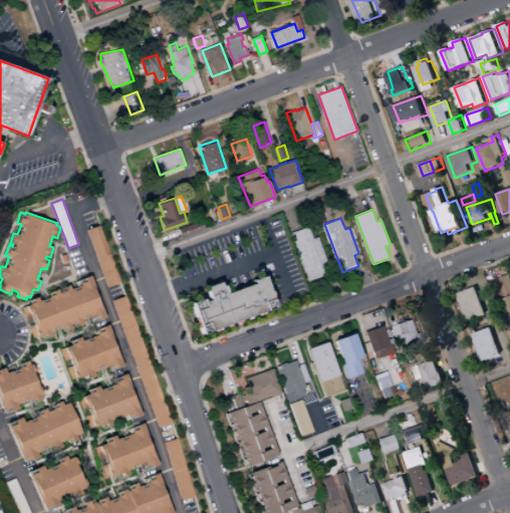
[(88,229),(101,224),(122,282),(109,287),(88,229)]
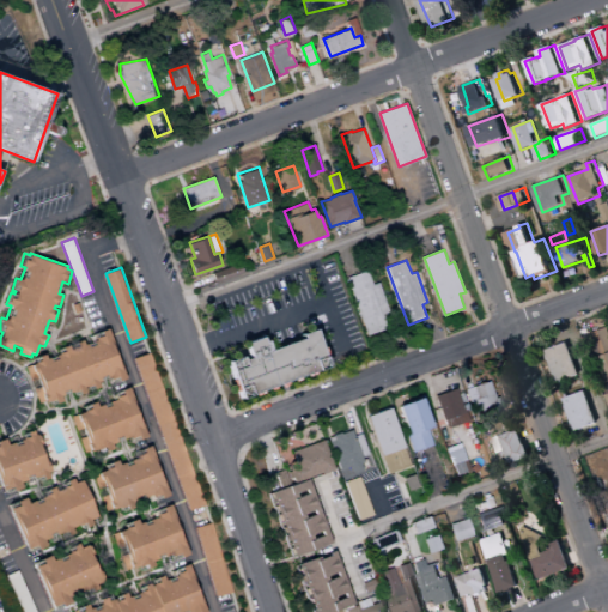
[(243,267),(244,273),(217,283),(214,278),(243,267)]
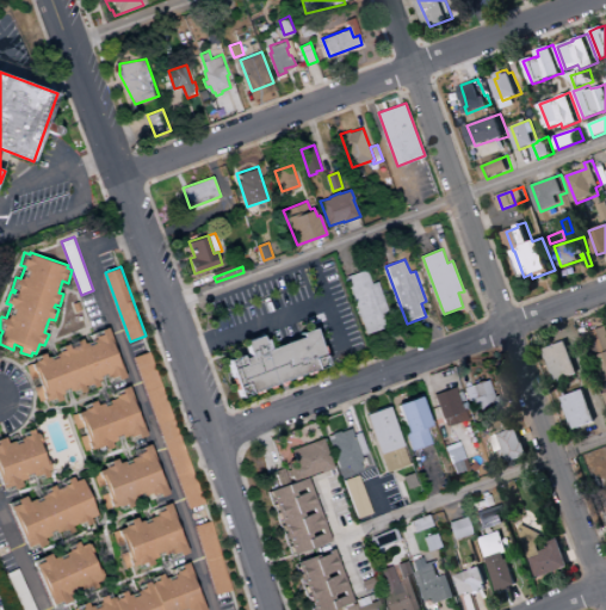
[(348,276),(368,269),(373,283),(378,281),(389,310),(384,313),(389,327),(370,334),(348,276)]
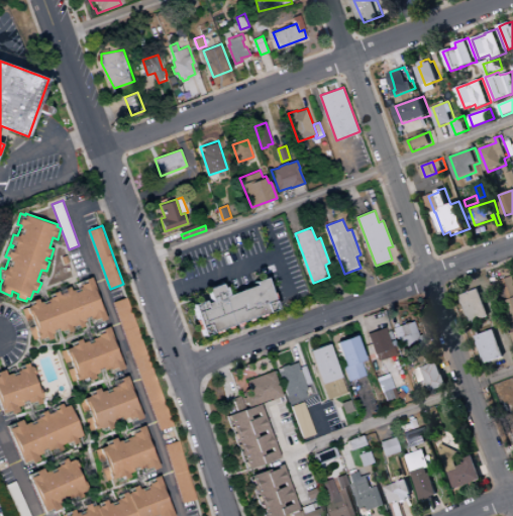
[(23,308),(29,306),(27,302),(37,298),(39,302),(49,298),(47,294),(70,286),(72,290),(82,286),(80,281),(93,276),(108,319),(95,323),(93,318),(83,322),(85,326),(75,330),(73,325),(72,326),(73,331),(67,333),(66,328),(50,334),(53,338),(42,342),(40,337),(37,339),(35,333),(32,335),(29,327),(33,326),(31,319),(27,321),(23,308)]
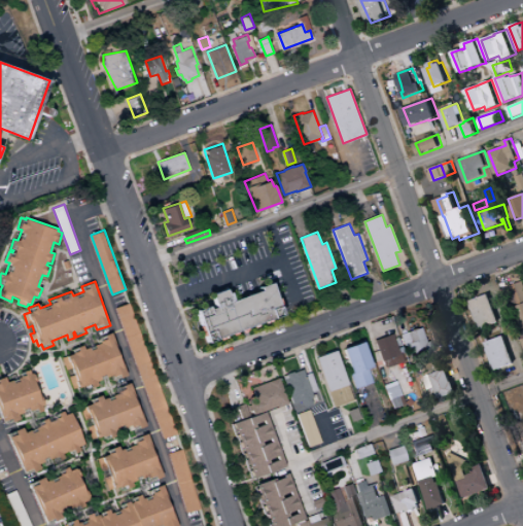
[(197,310),(208,306),(210,309),(215,307),(211,294),(227,289),(231,302),(260,290),(258,287),(271,282),(283,315),(246,328),(208,343),(197,310)]
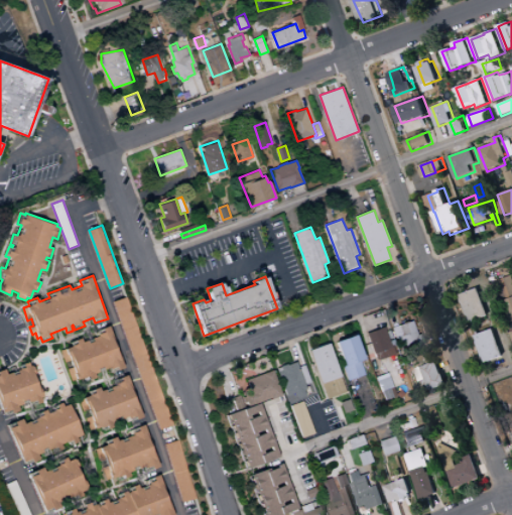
[(511,298),(506,300),(499,280),(511,276),(511,298)]
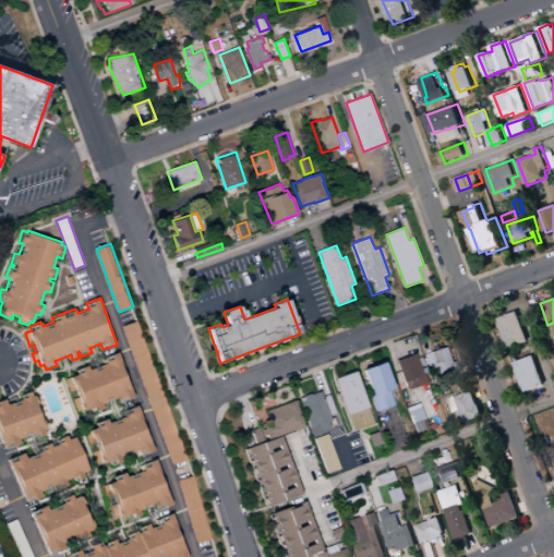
[(502,318),(521,311),(532,340),(512,348),(506,333),(502,318)]
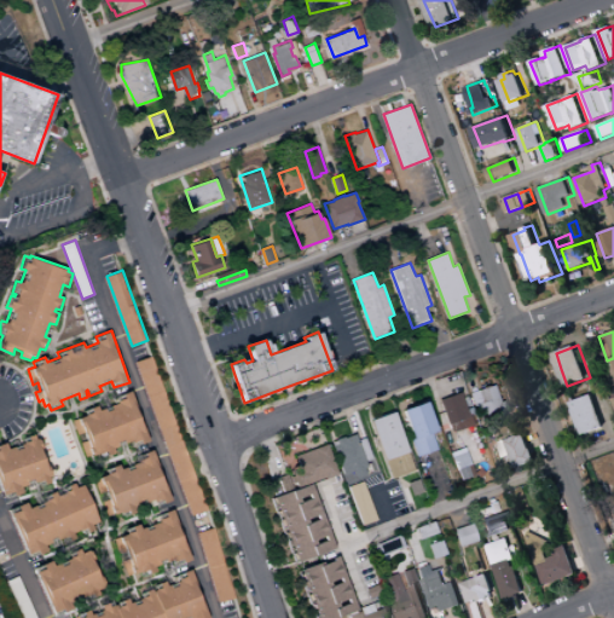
[(138,362),(154,356),(209,510),(193,515),(138,362)]
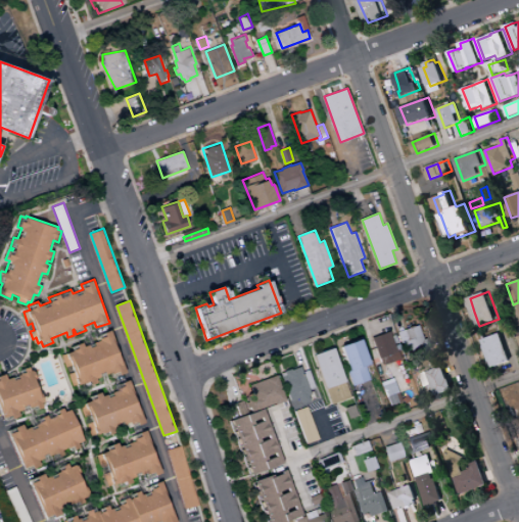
[(433,350),(432,346),(434,345),(432,340),(430,341),(429,337),(427,338),(422,325),(420,326),(419,325),(399,331),(404,343),(405,342),(408,352),(406,353),(409,363),(414,361),(413,358),(433,350)]
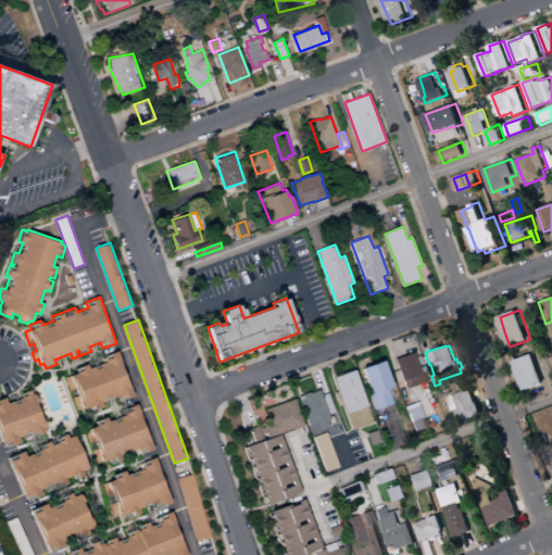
[(67,380),(71,379),(70,376),(76,373),(74,368),(87,364),(88,368),(105,362),(103,355),(118,350),(136,396),(121,402),(118,395),(100,403),(102,407),(90,412),(88,407),(78,411),(73,398),(77,395),(75,389),(71,390),(67,380)]
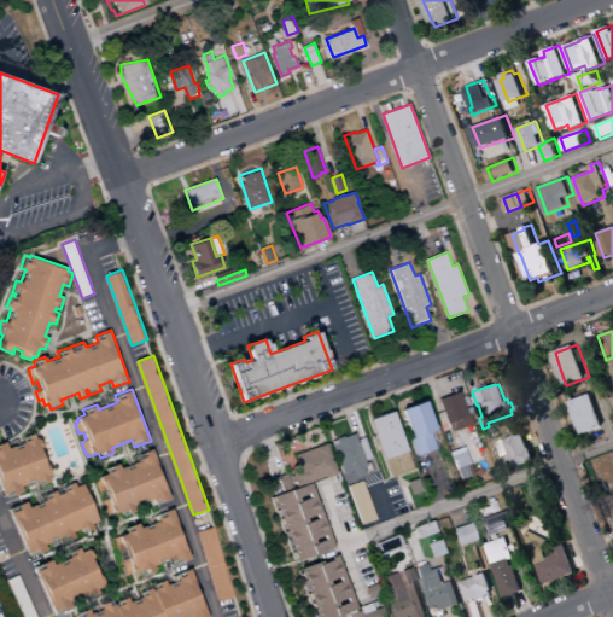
[(461,391),(466,405),(470,415),(450,423),(447,413),(441,399),(461,391)]
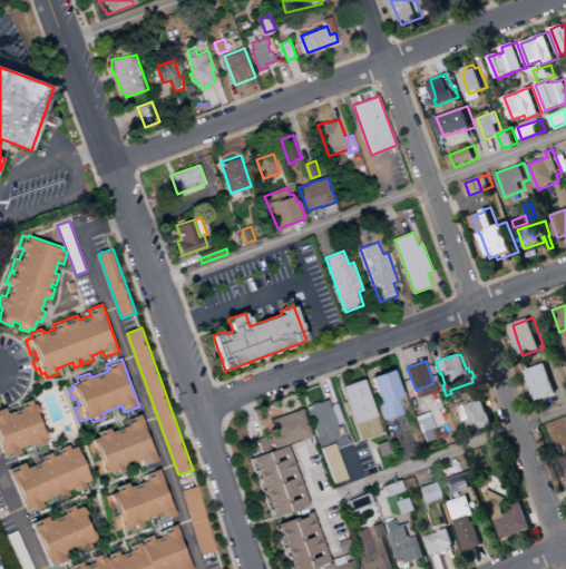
[(549,362),(560,392),(539,400),(534,384),(528,370),(549,362)]
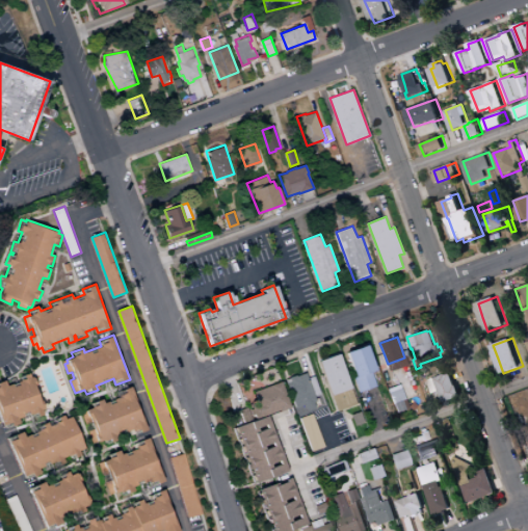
[(347,352),(367,345),(376,370),(372,372),(357,377),(355,376),(347,352)]
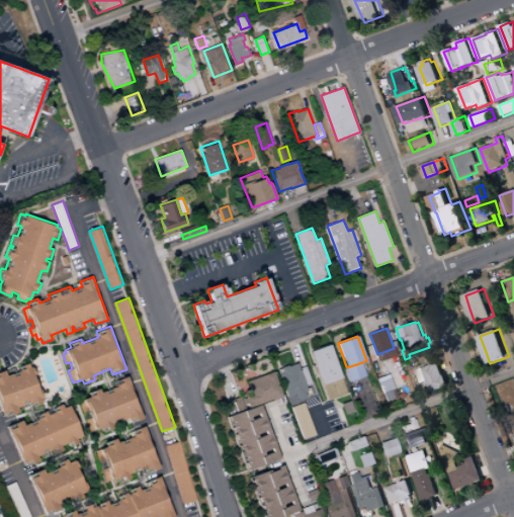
[(391,339),(396,337),(399,346),(394,348),(391,339)]
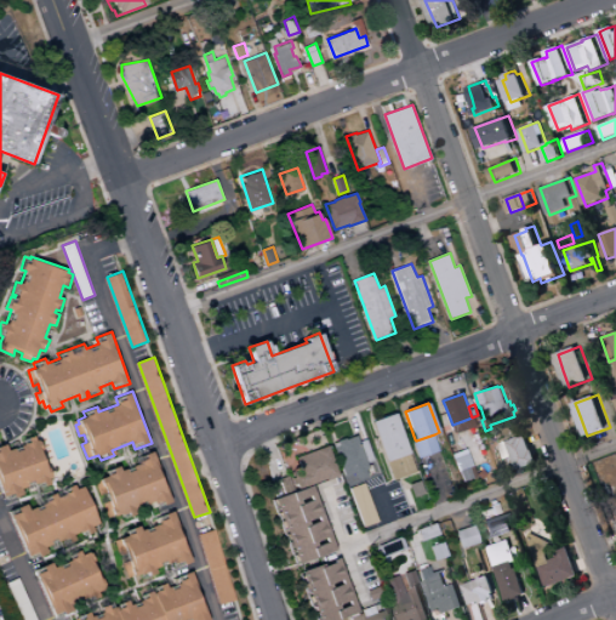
[(395,413),(417,472),(395,481),(374,421),(395,413)]
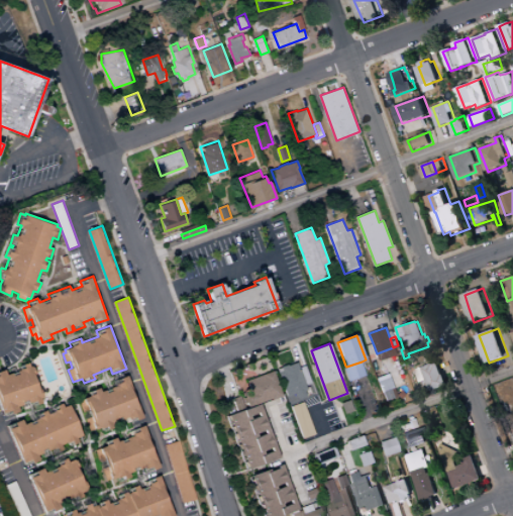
[(374,345),(368,347),(373,360),(379,358),(377,353),(374,345)]
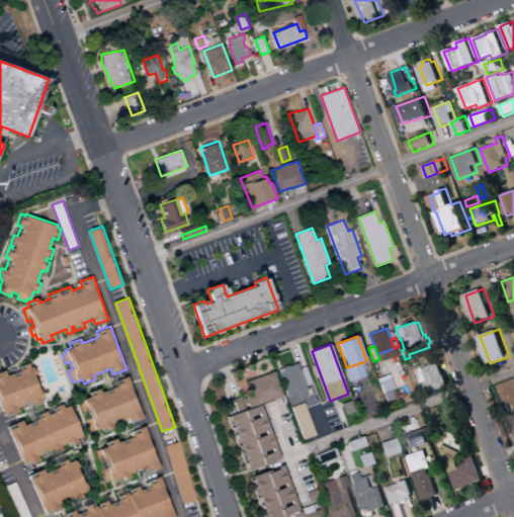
[(298,362),(307,385),(308,385),(310,384),(312,390),(306,392),(308,398),(300,401),(297,395),(288,398),(279,372),(283,371),(282,368),(282,367),(289,365),(289,366),(298,362)]
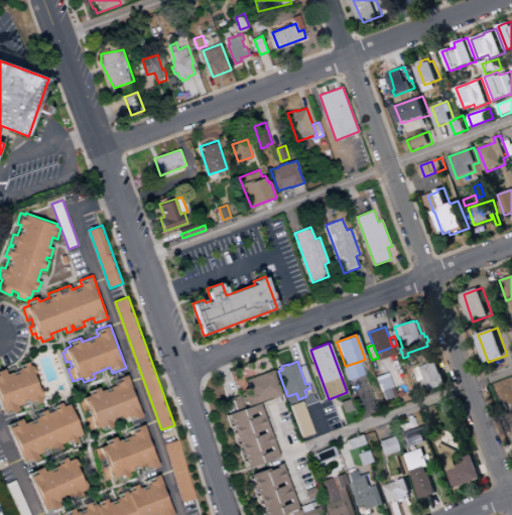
[(361,361),(366,374),(349,380),(344,365),(345,365),(346,366),(361,361)]
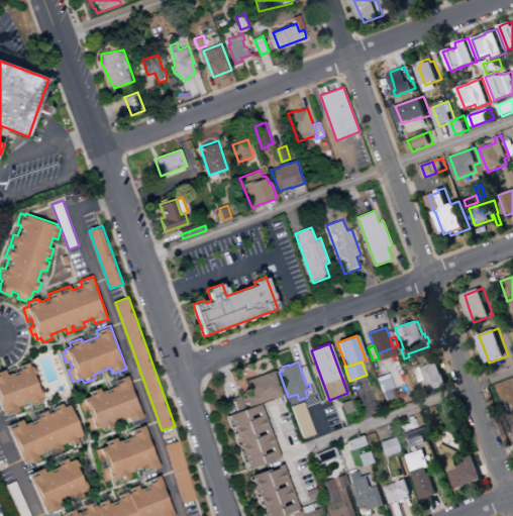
[(424,367),(440,362),(448,384),(431,390),(430,385),(424,369),(424,367)]
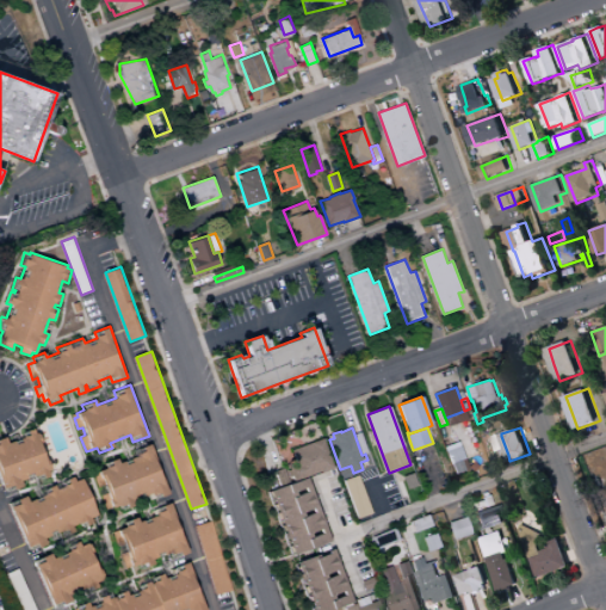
[(0,482),(0,438),(5,437),(7,443),(23,438),(20,432),(33,429),(35,433),(38,432),(42,443),(39,444),(45,461),(48,460),(51,470),(48,472),(50,476),(37,481),(35,476),(20,481),(22,487),(4,493),(0,482)]
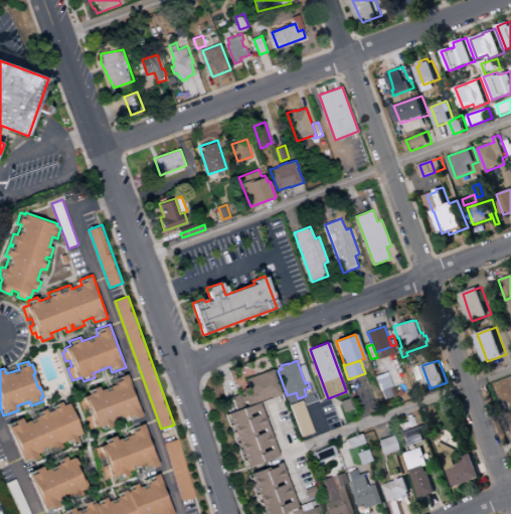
[(300,365),(305,363),(311,381),(308,382),(306,383),(300,365)]
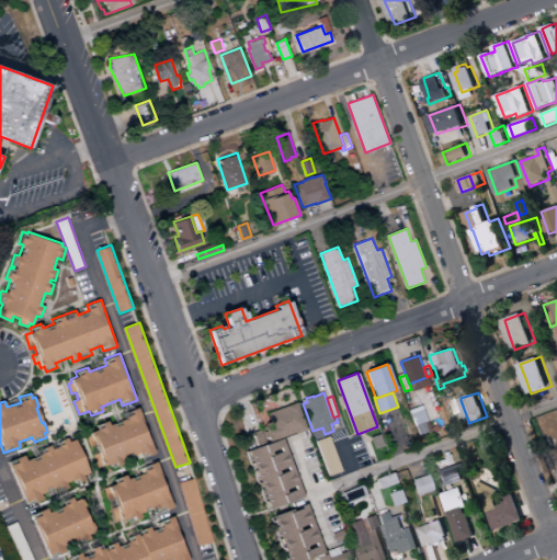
[(461,400),(456,401),(457,404),(462,418),(463,420),(467,418),(461,400)]
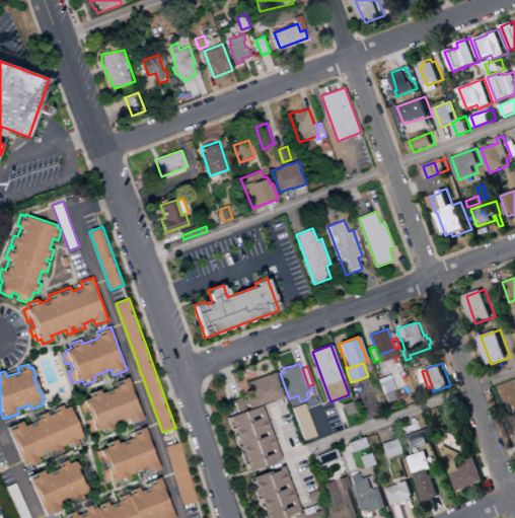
[(250,409),(284,397),(276,372),(248,381),(252,393),(245,396),(250,409)]
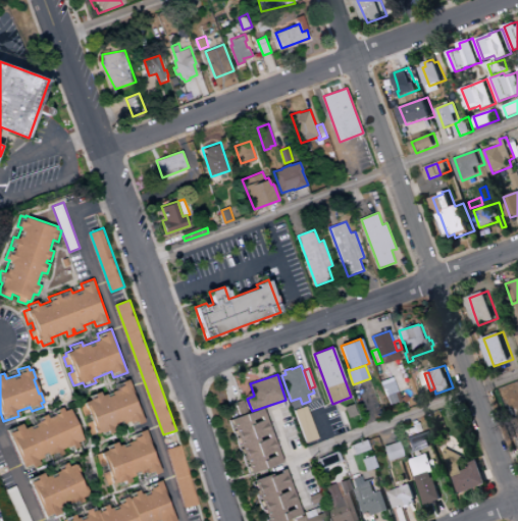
[(425,376),(419,378),(423,391),(429,388),(425,376)]
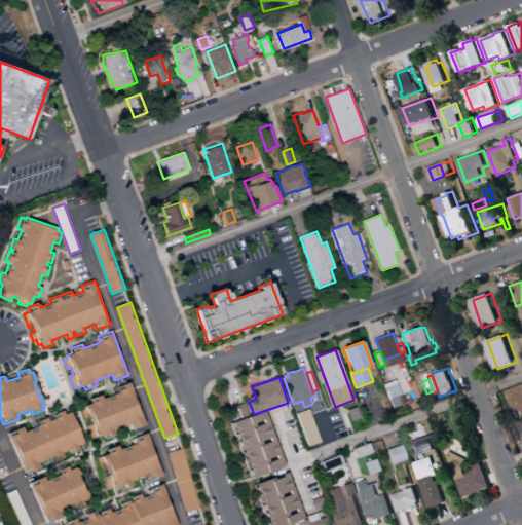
[(396,380),(385,384),(388,391),(397,388),(398,390),(399,389),(396,380)]
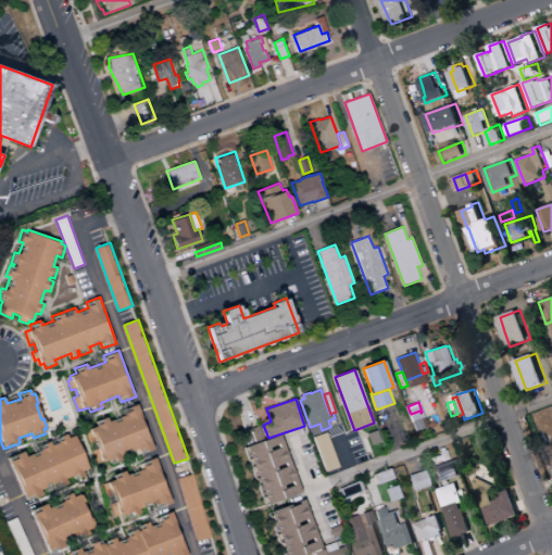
[(87,433),(90,431),(88,428),(95,426),(93,421),(107,417),(108,420),(125,415),(123,408),(138,403),(154,449),(140,454),(138,449),(120,455),(121,461),(110,465),(108,461),(98,464),(92,450),(97,449),(95,442),(90,443),(87,433)]
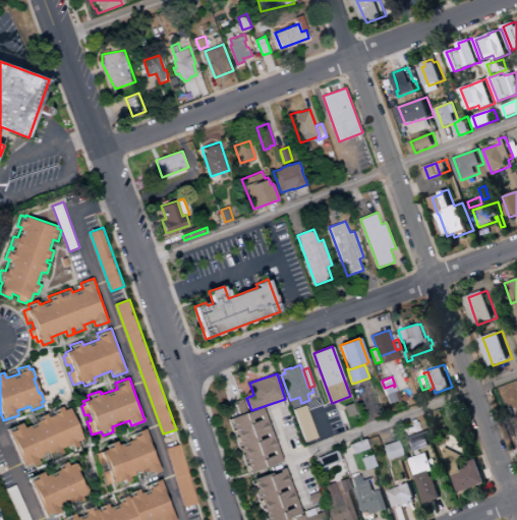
[(393,385),(394,387),(395,392),(387,395),(385,388),(393,385)]
